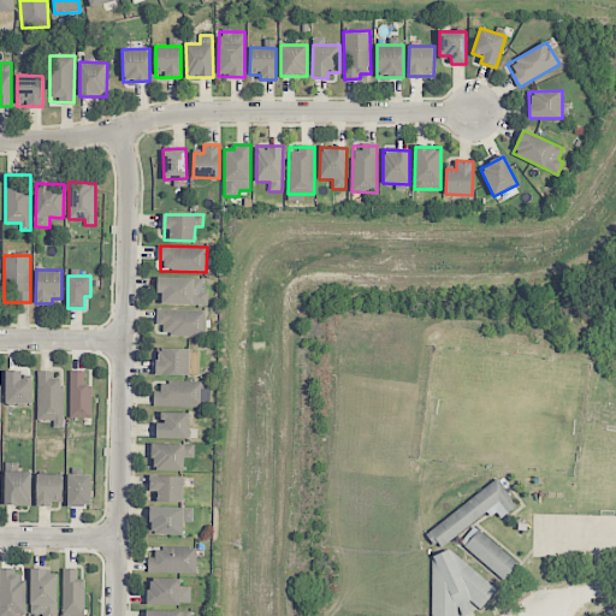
[(159,303),(208,304),(208,290),(202,290),(202,278),(159,277),(159,303)]
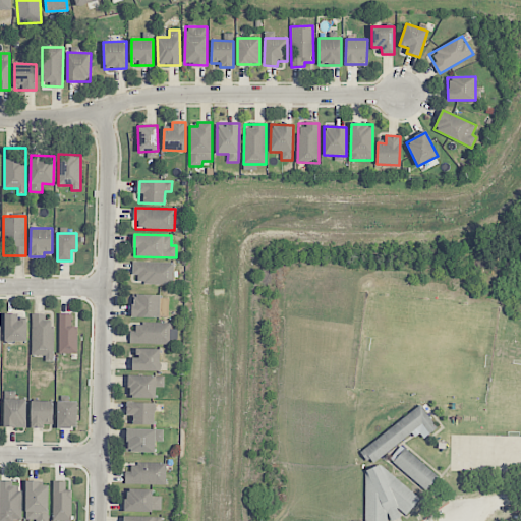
[(173,263),(135,262),(134,283),(173,284),(173,263)]
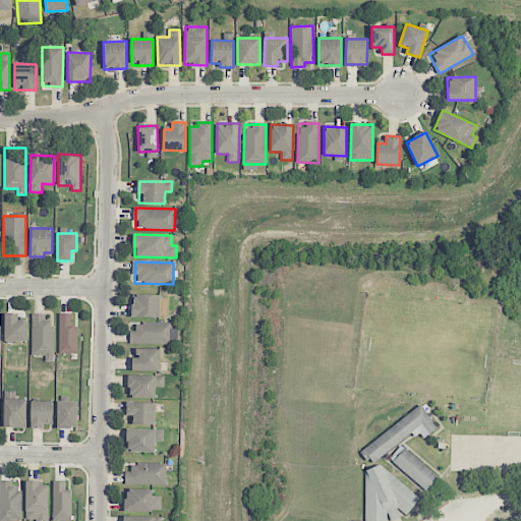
[(160,317),(161,295),(133,294),(132,316),(160,317)]
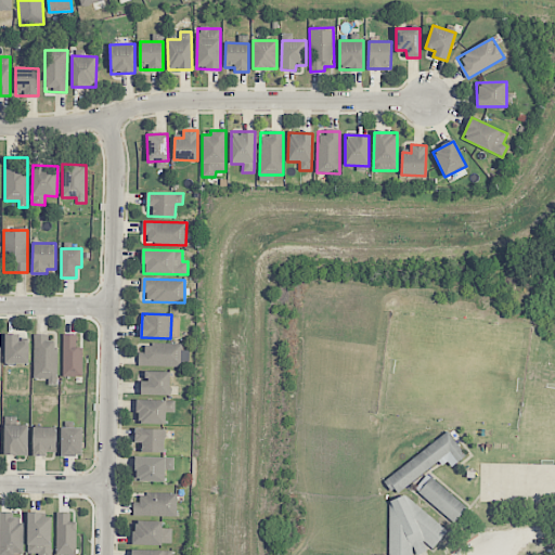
[(29,338),(20,338),(20,334),(5,334),(4,364),(28,364),(29,338)]
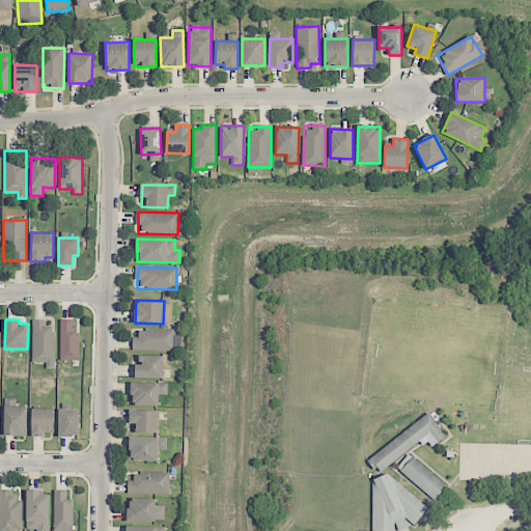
[(31,364),(54,365),(55,326),(46,326),(46,319),(32,319),(31,364)]
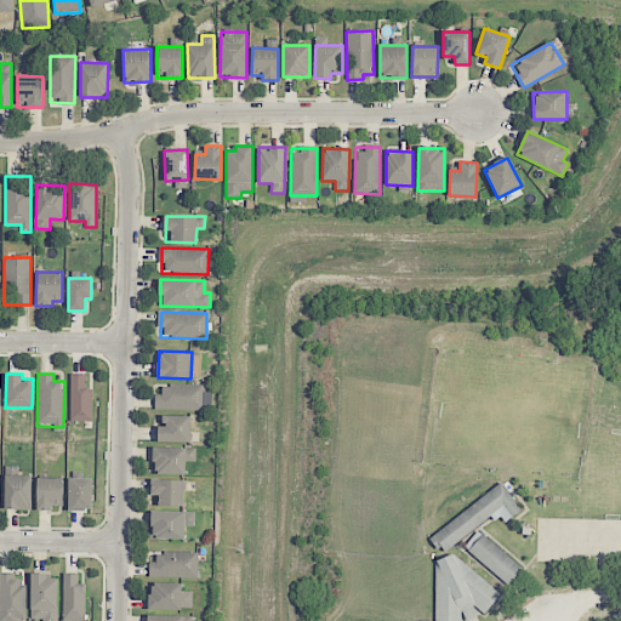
[(92,422),(92,388),(86,388),(86,374),(70,374),(69,421),(92,422)]
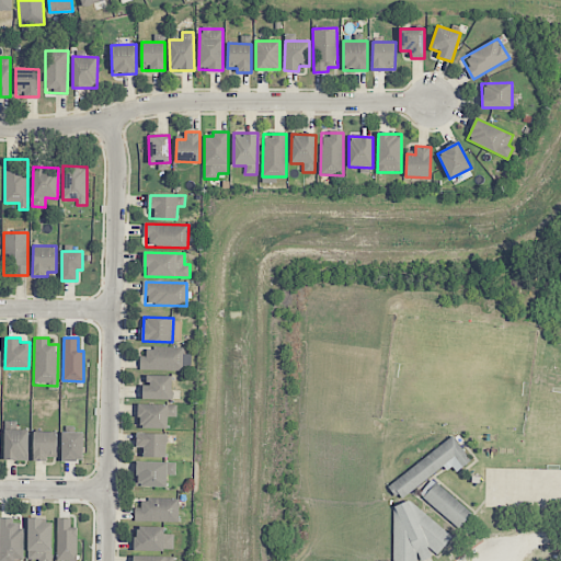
[(146,348),(147,356),(140,356),(140,369),(192,369),(191,348),(146,348)]
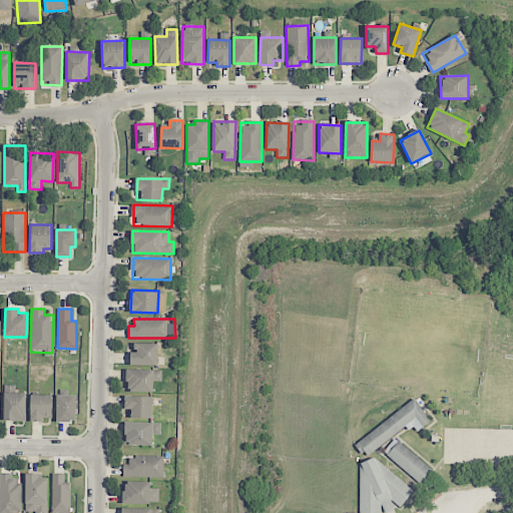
[(130,352),(129,365),(157,366),(157,344),(134,343),(134,353),(130,352)]
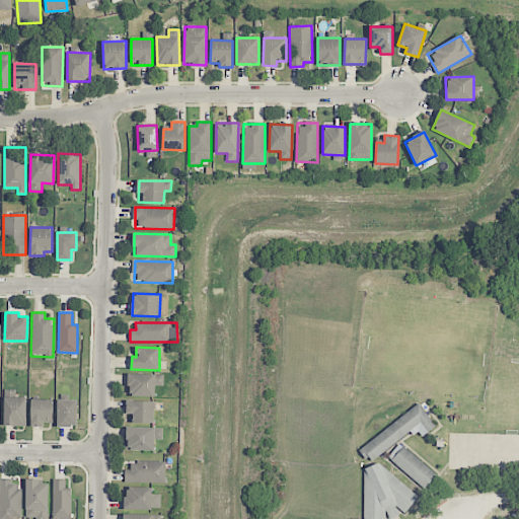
[(155,395),(155,386),(163,385),(163,373),(128,374),(129,396),(155,395)]
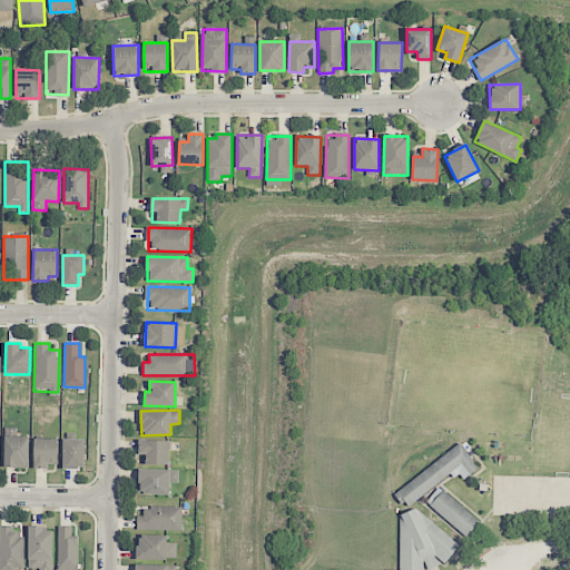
[(29,436),(5,435),(3,468),(28,468),(29,436)]
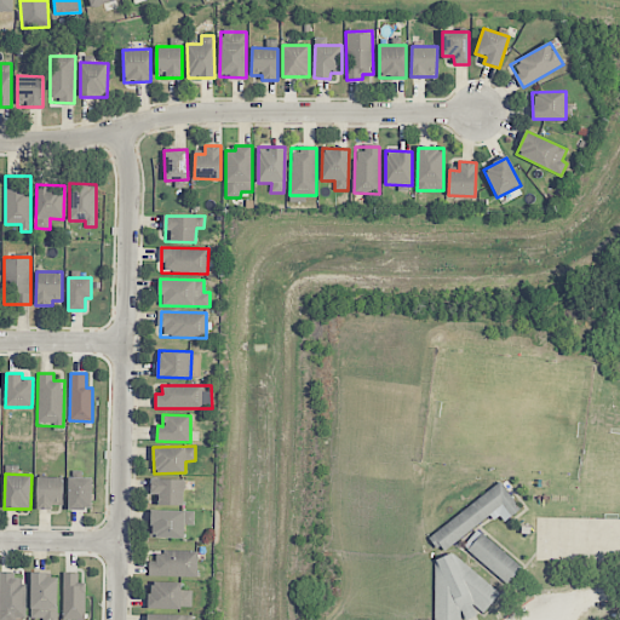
[(38,477),(36,507),(63,507),(63,477),(38,477)]
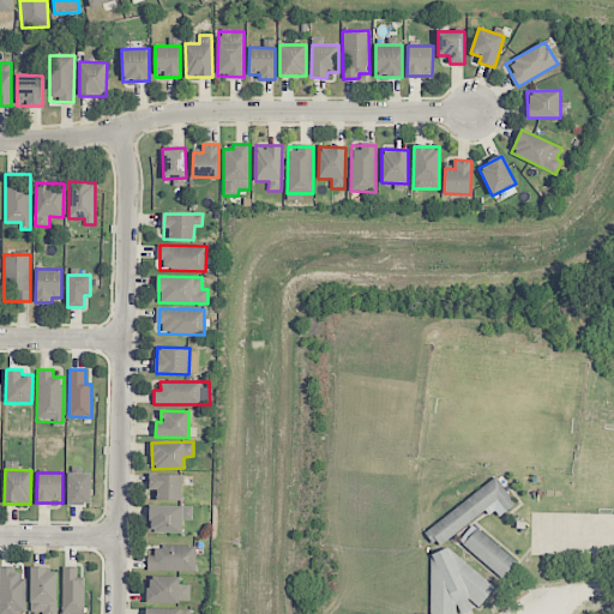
[(91,473),(67,473),(68,504),(91,504),(91,473)]
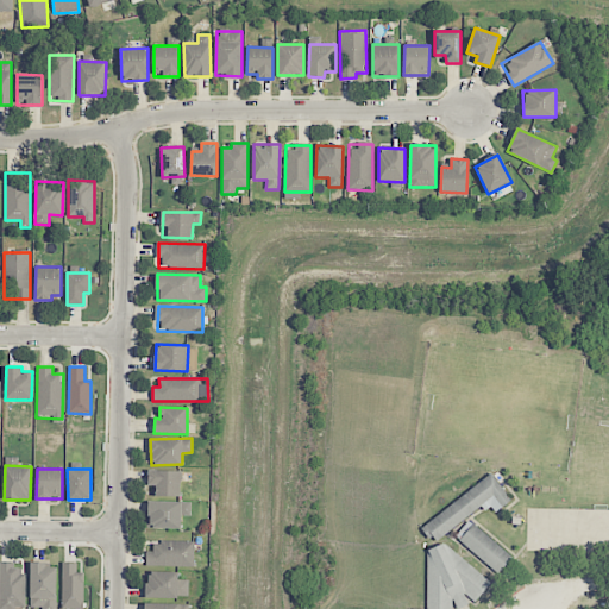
[(181,471),(150,470),(150,496),(181,496),(181,471)]
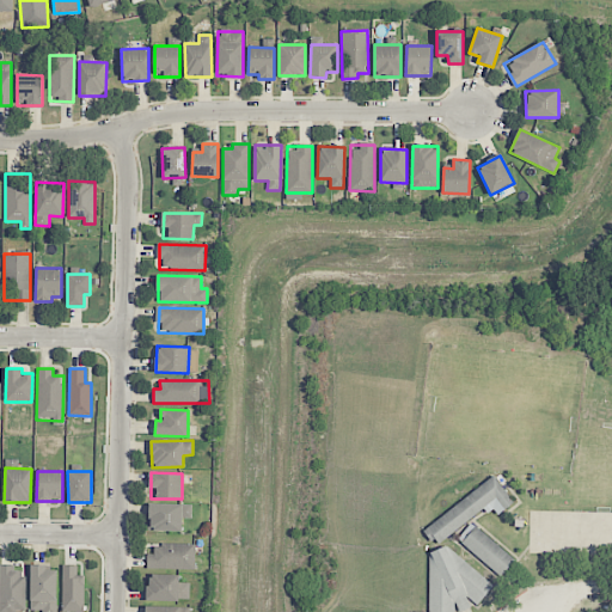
[(513,502),(494,477),(423,528),(436,545),(490,505),(497,514),(513,502)]
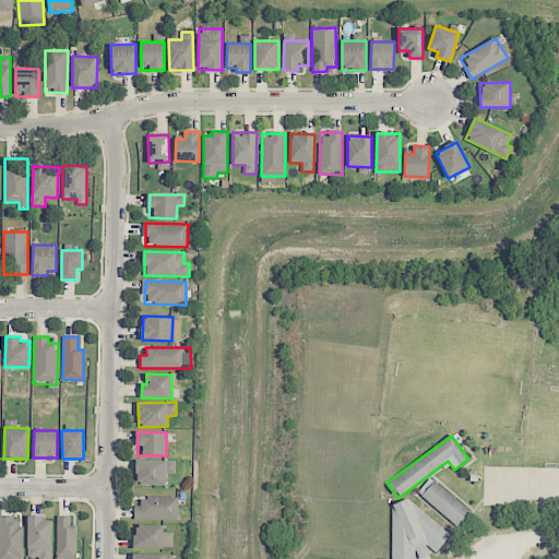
[(175,461),(135,460),(135,485),(166,485),(167,473),(175,473),(175,461)]
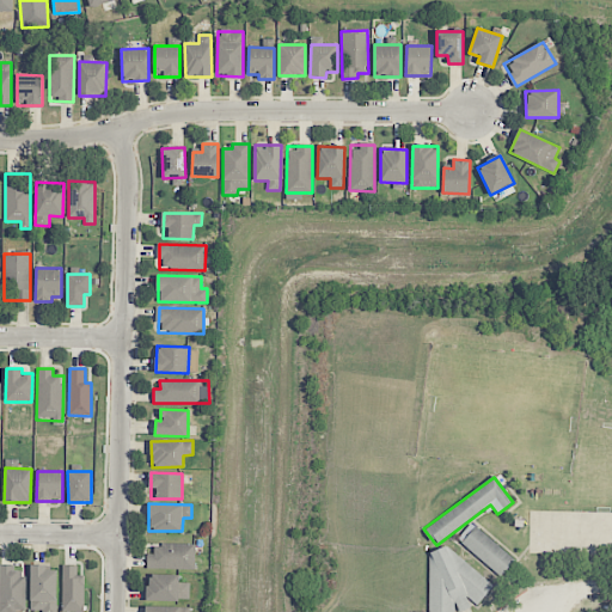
[(515,557),(470,525),(458,543),(503,574),(515,557)]
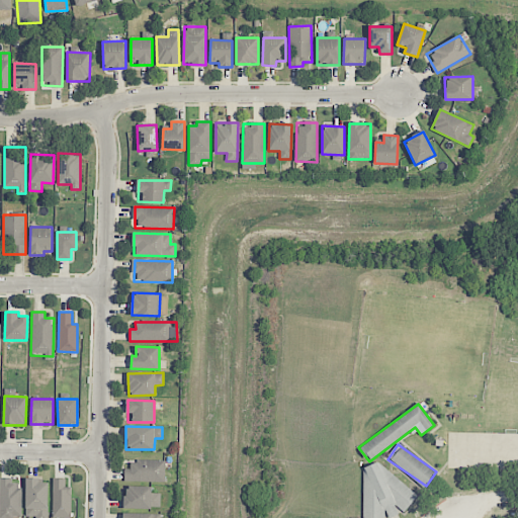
[(165,482),(165,460),(131,459),(131,468),(124,468),(124,480),(165,482)]
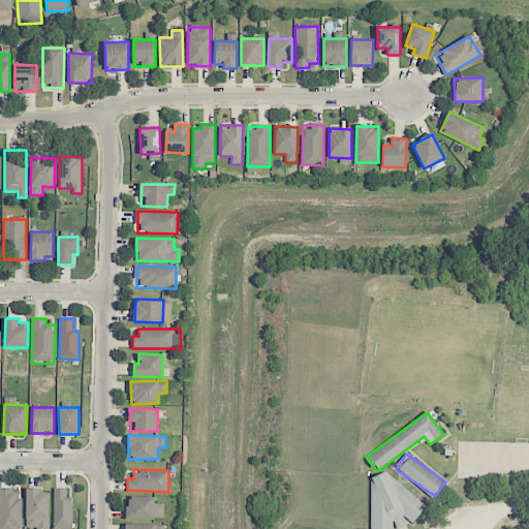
[(370,528),(393,528),(405,528),(405,520),(419,520),(419,485),(371,485),(370,528)]
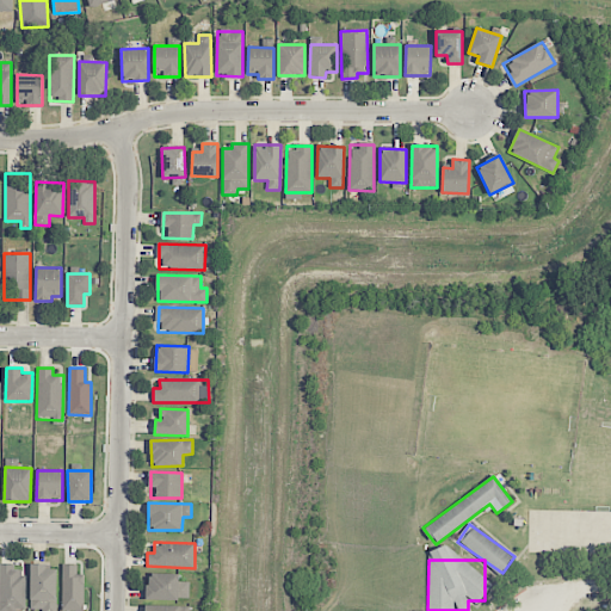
[(0,610),(18,610),(24,610),(26,572),(14,572),(14,563),(0,562),(0,610)]
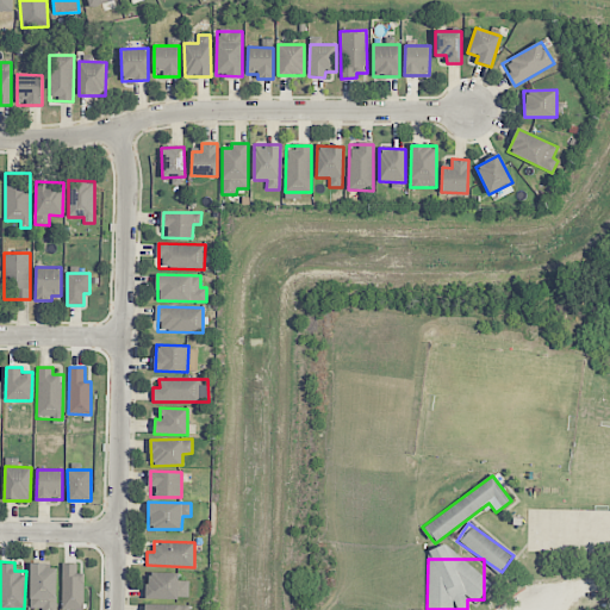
[(30,608),(42,608),(41,609),(56,609),(57,568),(47,568),(47,564),(31,564),(30,608)]
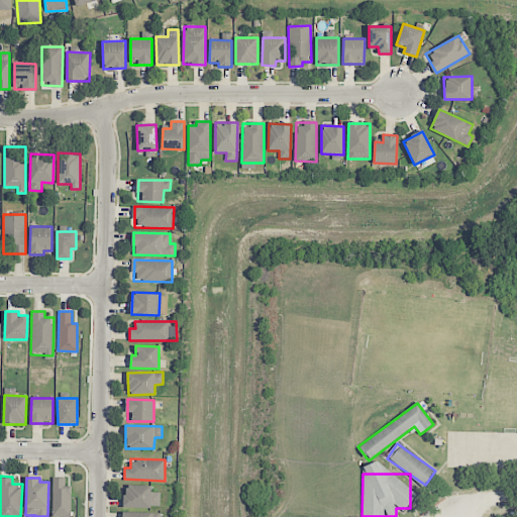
[(72,486),(65,486),(65,478),(53,478),(53,516),(71,516),(72,486)]
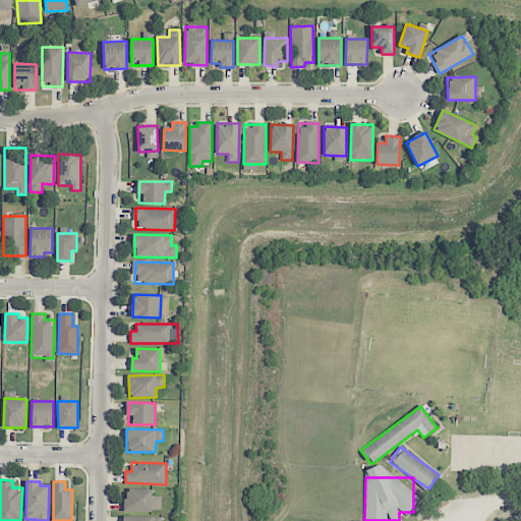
[(153,489),(126,488),(126,511),(161,512),(162,497),(153,496),(153,489)]
